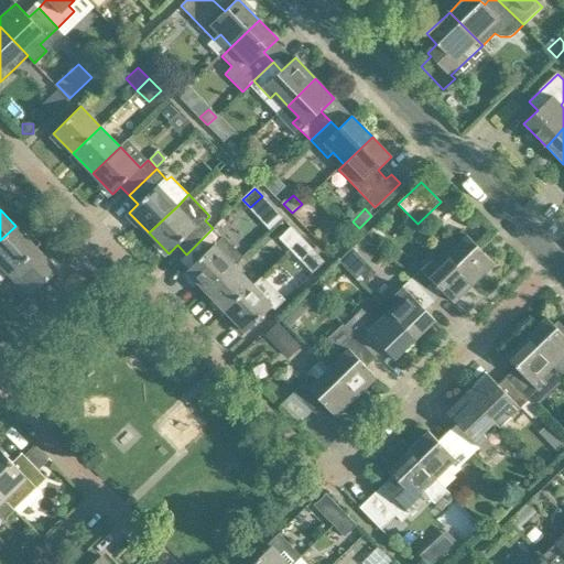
[(36,248),(15,226),(0,240),(0,264),(9,274),(36,248)]
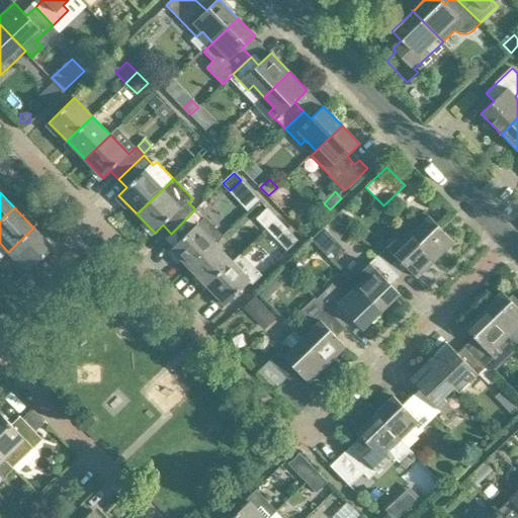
[(267,207),(256,219),(266,230),(277,218),(267,207)]
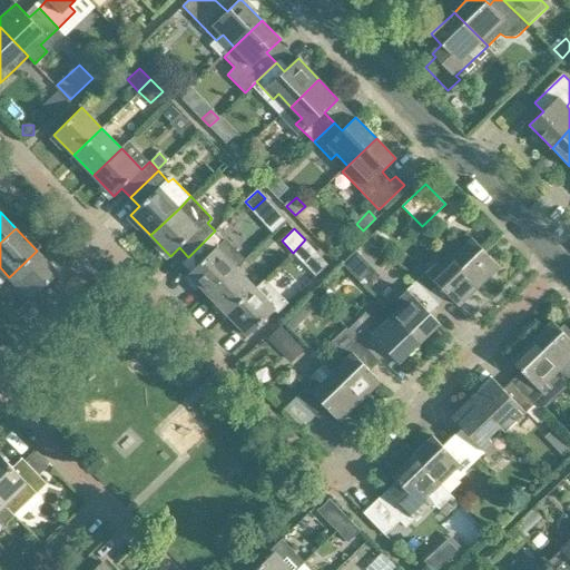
[(215,231),(188,257),(196,266),(188,274),(208,295),(236,267),(244,261),(215,231)]
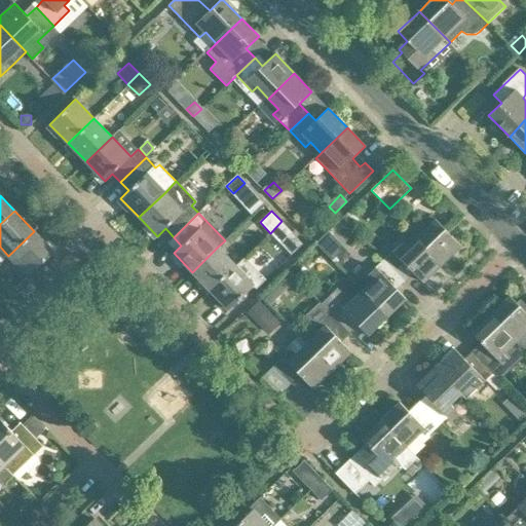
[(430,214),(422,222),(428,227),(417,238),(442,264),(461,246),(430,214)]
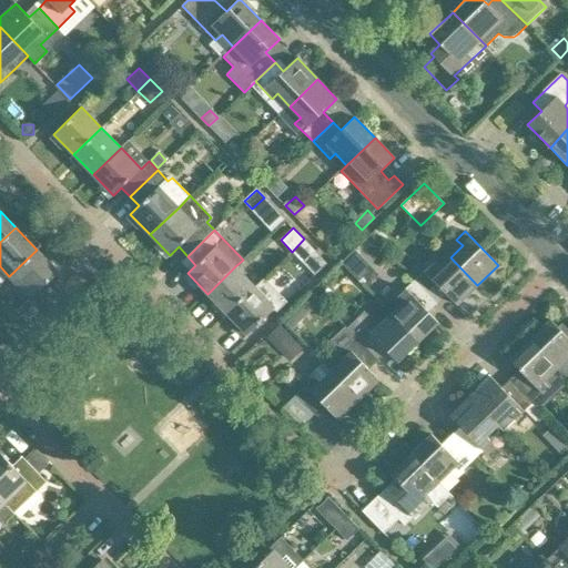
[(304,239),(292,252),(303,263),(316,251),(304,239)]
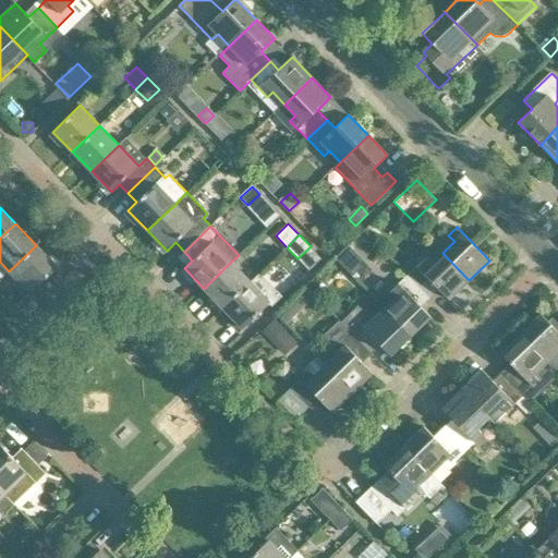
[(58,267),(36,245),(9,271),(29,292),(16,305),(26,316),(49,293),(40,284),(58,267)]
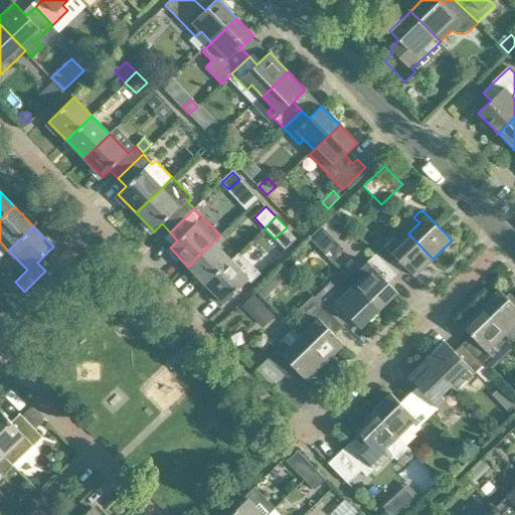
[(320,228),(309,238),(325,254),(335,243),(320,228)]
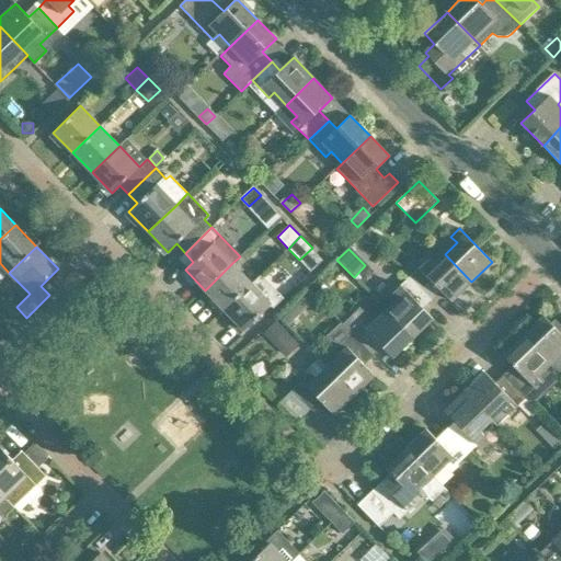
[(451,301),(471,282),(445,254),(433,265),(427,260),(410,276),(432,299),(430,296),(438,287),(451,301)]
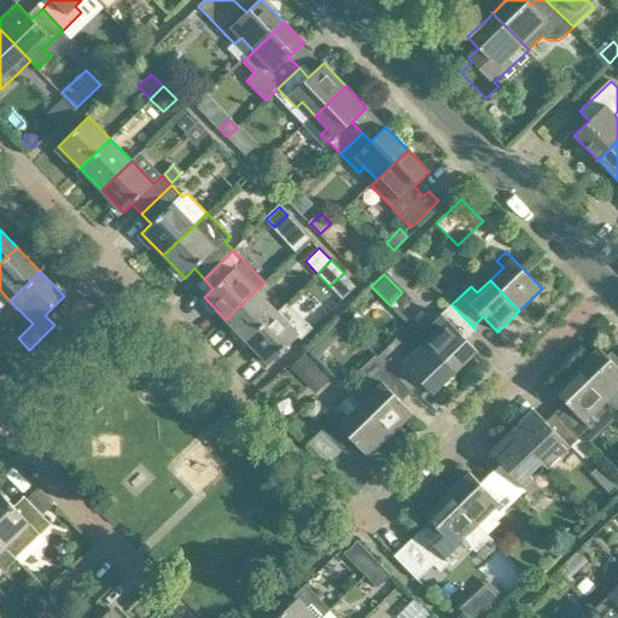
[(256,290),(226,320),(246,340),(278,312),(256,290)]
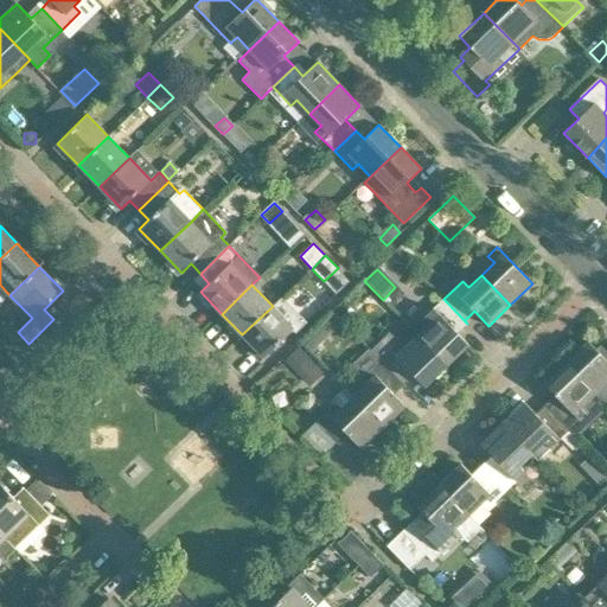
[(242,334),(237,339),(251,353),(255,350),(263,358),(291,331),(292,332),(293,331),(295,333),(307,323),(282,298),(273,306),(242,334)]
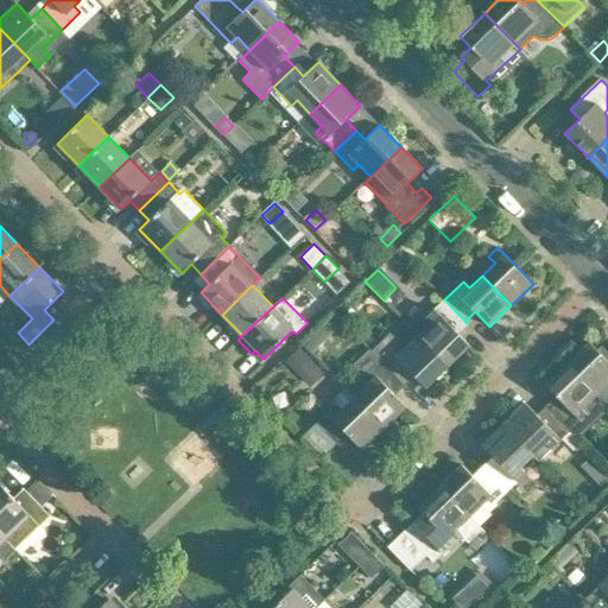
[(458,334),(468,324),(444,299),(412,330),(418,336),(448,367),(469,346),(458,334)]
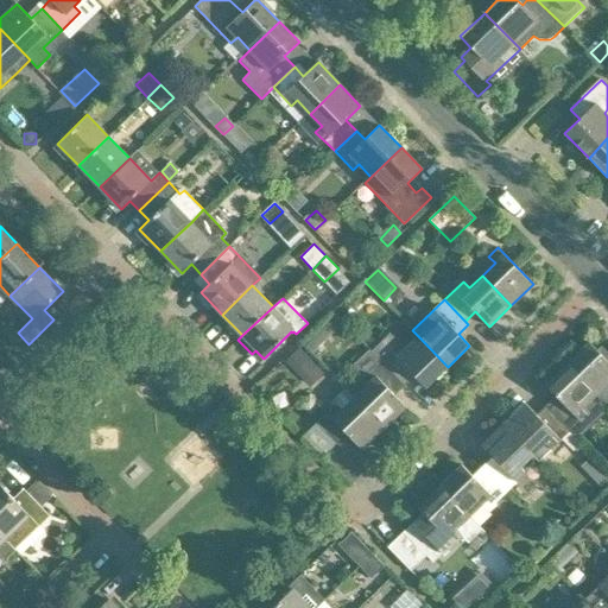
[(320,324),(302,341),(311,352),(329,334),(320,324)]
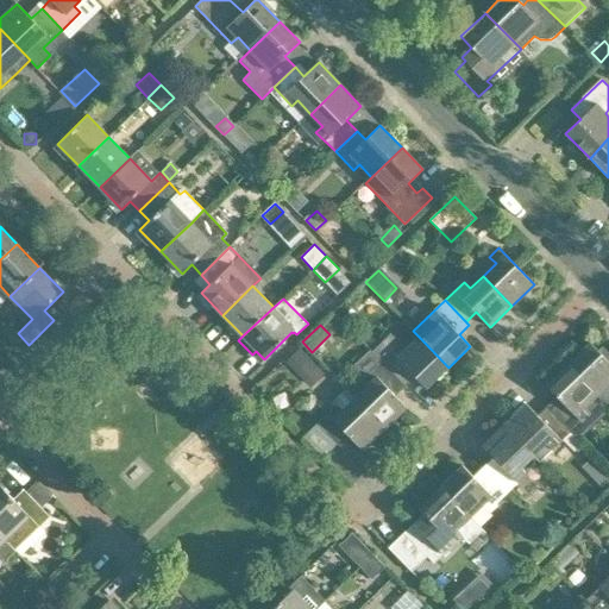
[(426,388),(449,368),(419,337),(406,350),(391,334),(372,352),(381,362),(402,383),(412,374),(426,388)]
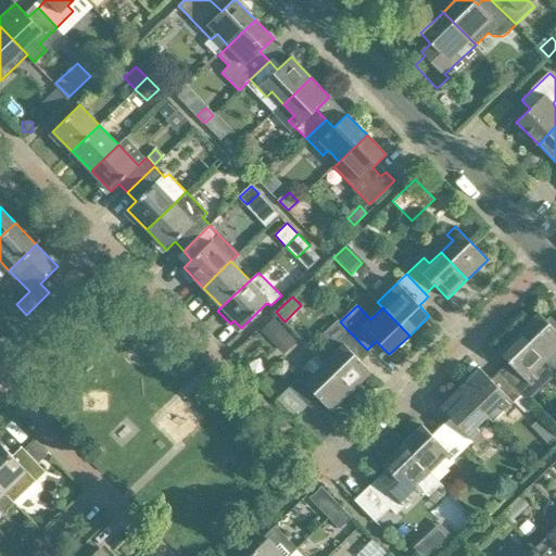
[(555,330),(539,313),(519,331),(546,359),(555,350),(555,330)]
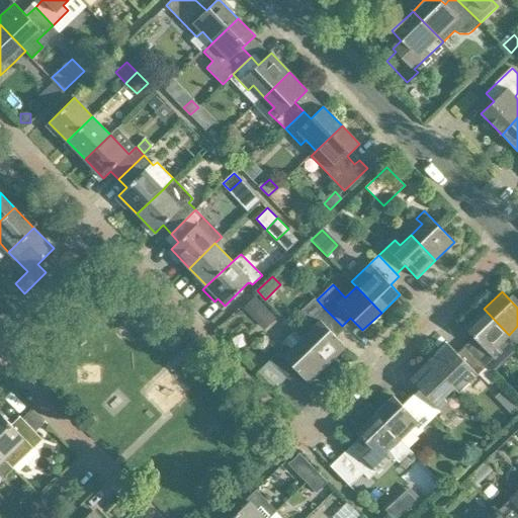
[(256,296),(243,309),(263,331),(276,318),(256,296)]
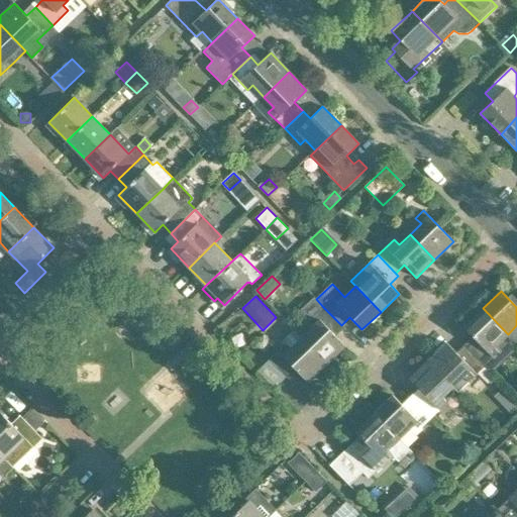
[(301,337),(326,364),(344,345),(332,333),(341,325),(323,307),(308,322),(312,327),(301,337)]
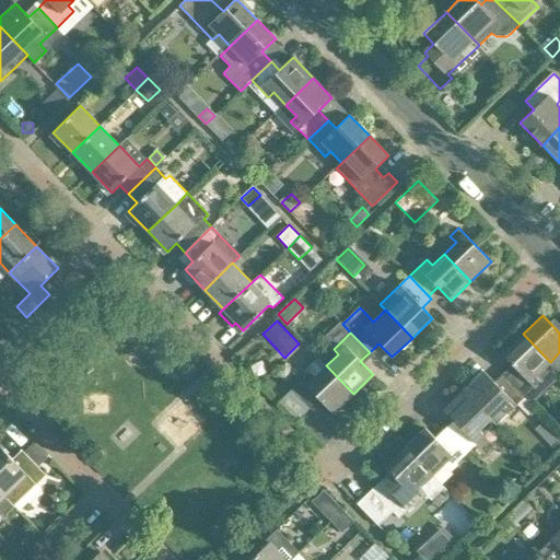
[(515,368),(506,376),(525,396),(534,405),(559,380),(559,372),(550,362),(523,334),(502,354),(515,368)]
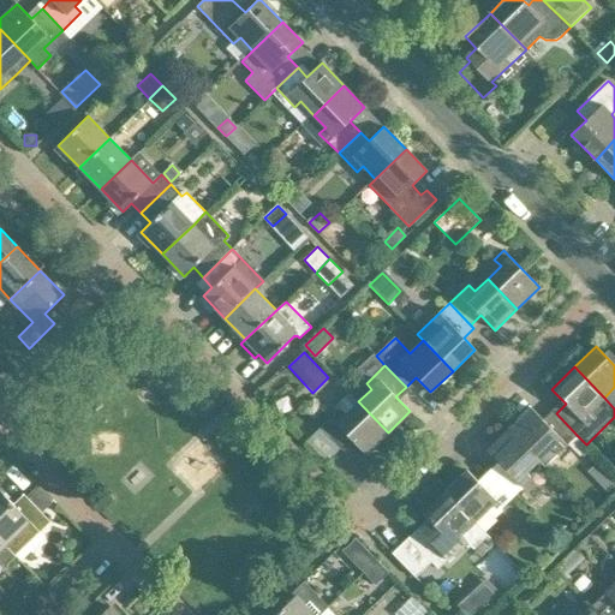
[(365,454),(388,433),(358,401),(346,413),(340,408),(321,428),(341,449),(351,440),(365,454)]
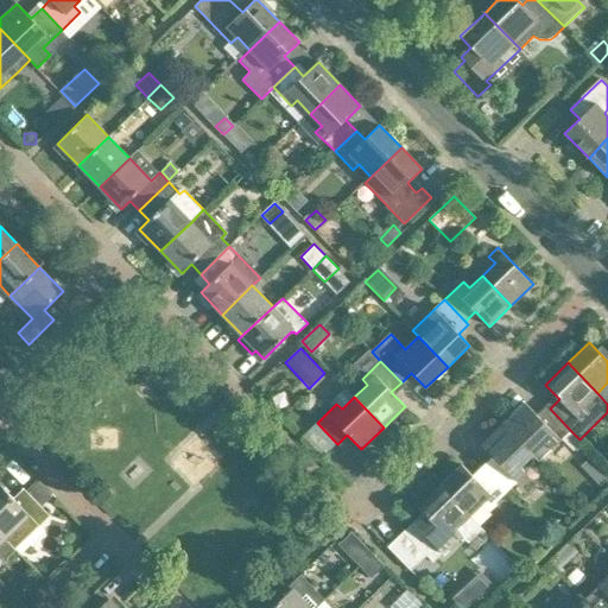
[(525,404),(504,424),(533,455),(546,443),(551,449),(570,430),(550,409),(539,418),(525,404)]
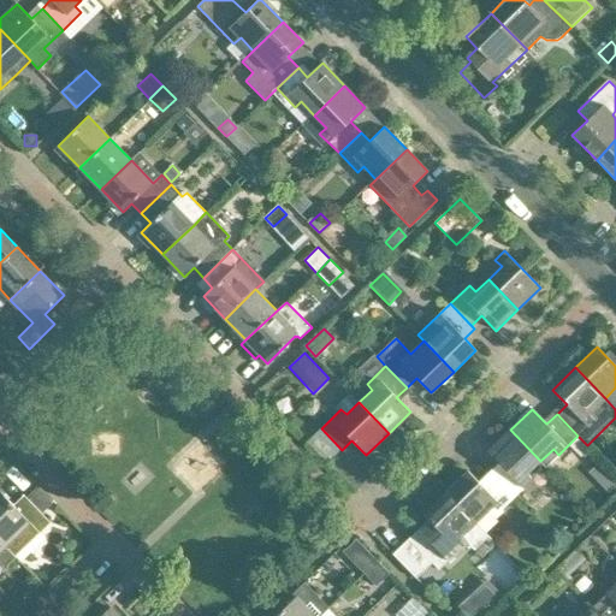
[(527,474),(540,461),(510,430),(487,451),(502,467),(491,477),(513,498),(533,480),(527,474)]
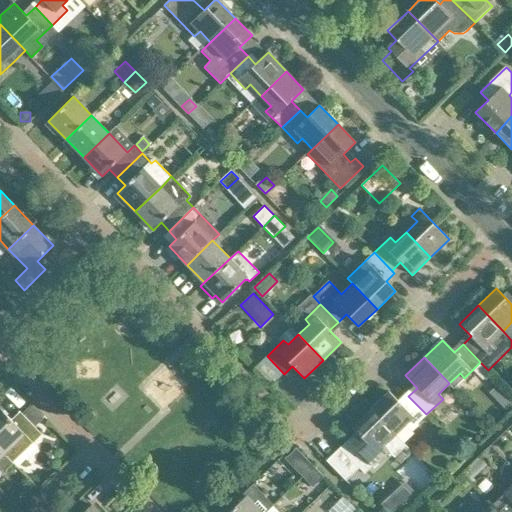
[(410,430),(426,414),(408,396),(401,404),(389,391),(371,409),(395,435),(406,425),(410,430)]
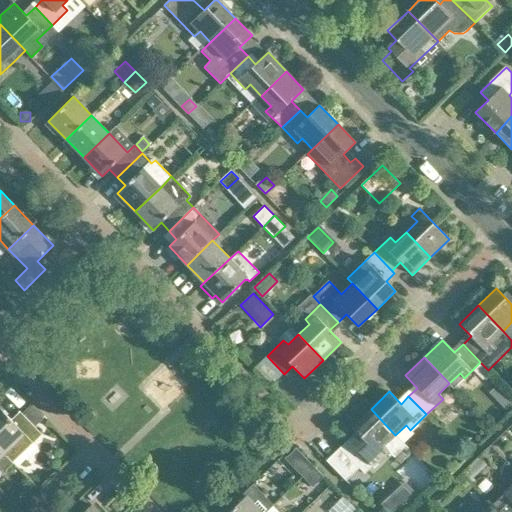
[(1,409),(0,409),(0,449),(13,463),(42,434),(19,411),(11,419),(1,409)]
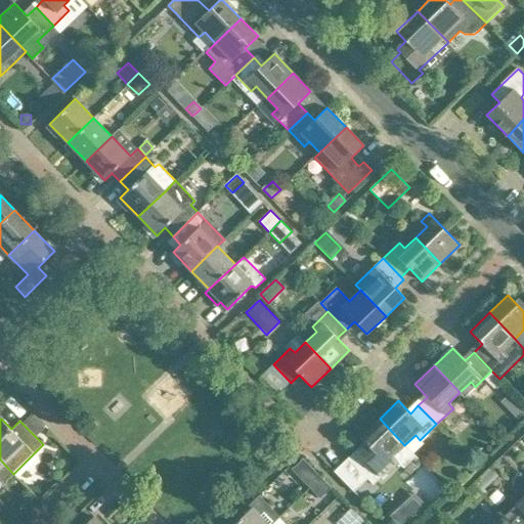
[(413,453),(404,445),(380,419),(360,437),(366,444),(342,468),(359,486),(367,479),(373,484),(397,462),(401,466),(413,453)]
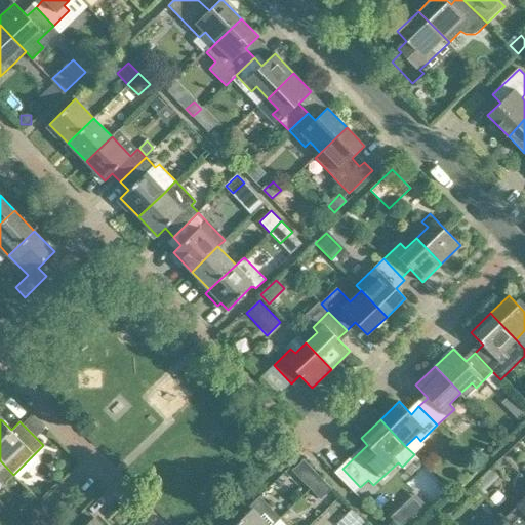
[(322,478),(303,458),(292,470),(311,489),(322,478)]
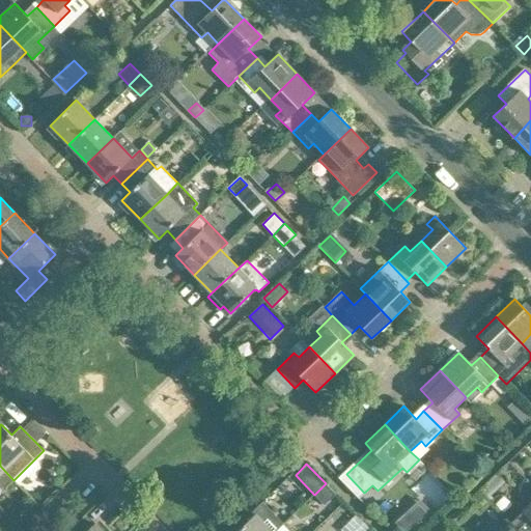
[(14,480),(0,466),(0,484),(4,490),(14,480)]
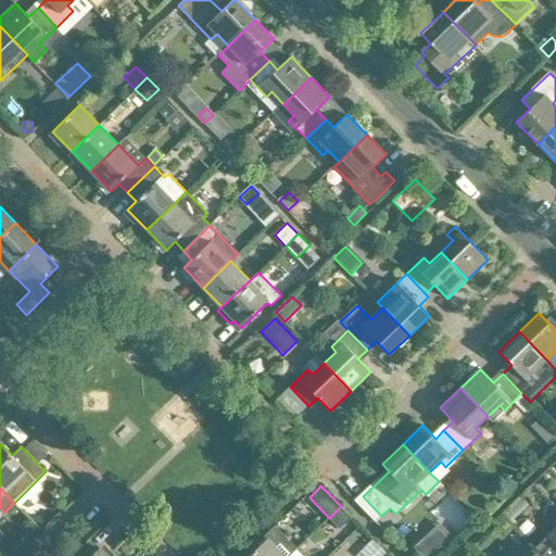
[(529,505),(519,496),(502,514),(510,522),(529,505)]
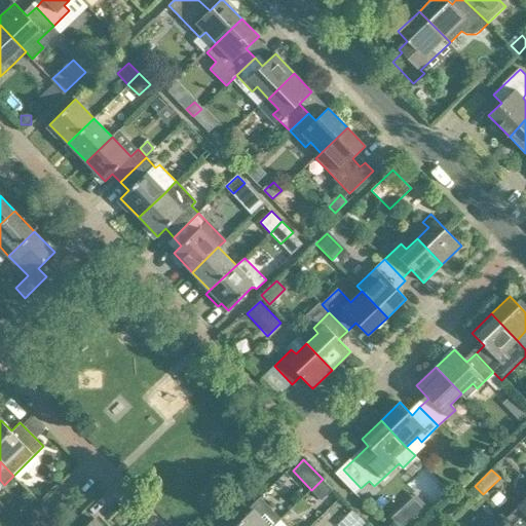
[(333,490),(323,479),(311,490),(322,500),(333,490)]
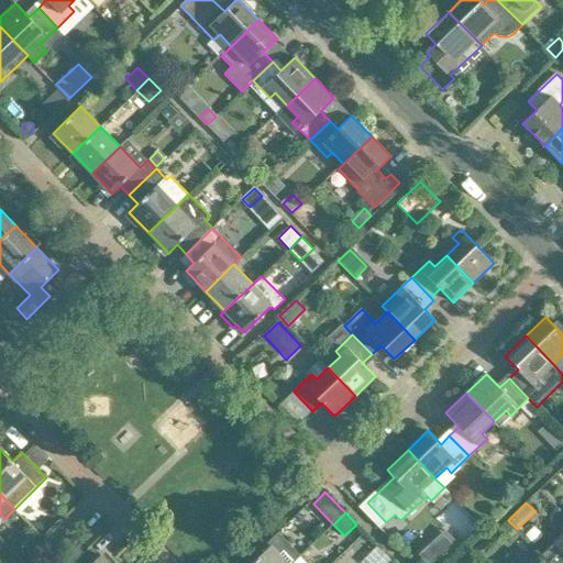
[(53,550),(76,528),(66,517),(43,540),(53,550)]
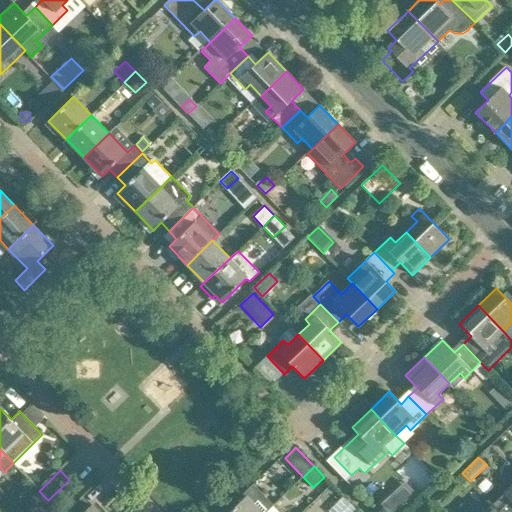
[(228,511),(266,511),(273,505),(255,487),(253,484),(236,500),(239,503),(228,511)]
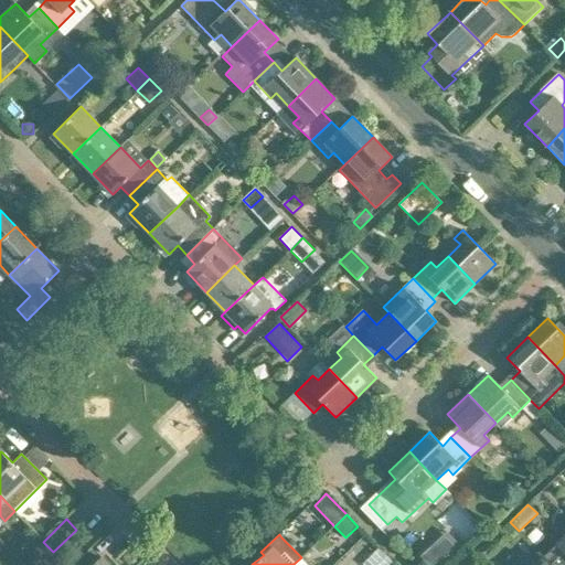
[(564,564),(564,536),(560,542),(555,537),(539,553),(544,557),(551,564),(564,564)]
